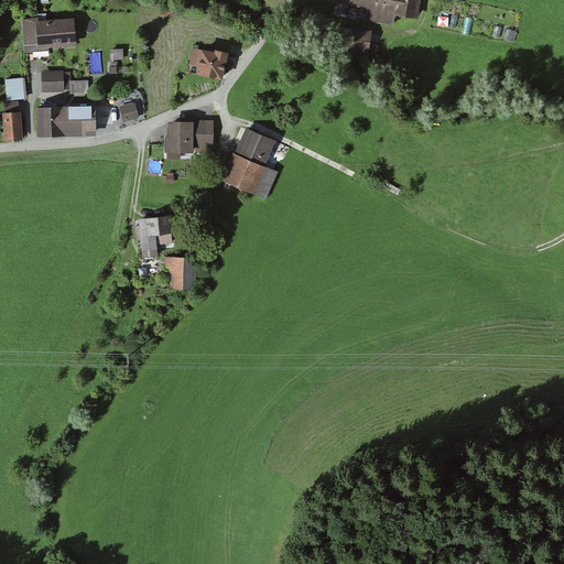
[(335,0),(335,3),(349,7),(349,8),(367,11),(365,22),(393,26),(396,18),(418,21),(421,0),(335,0)]
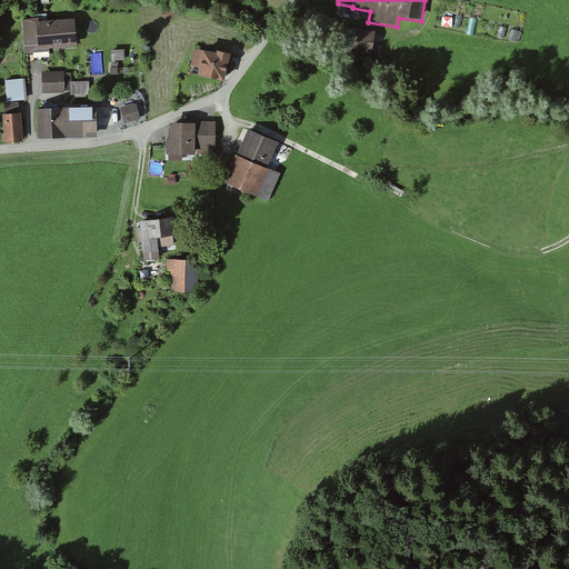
[(172,8),(161,13),(166,21),(176,17),(172,8)]
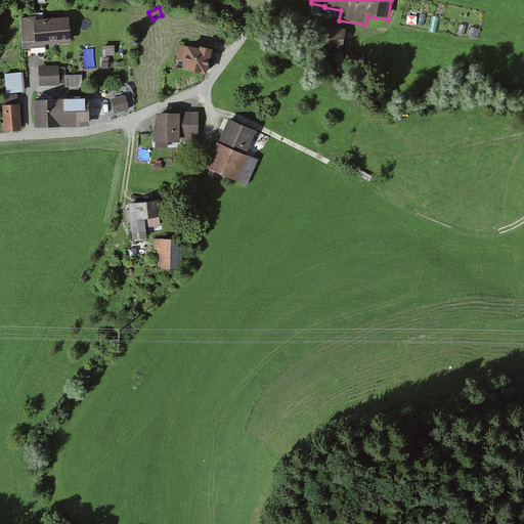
[(33,18),(19,19),(23,51),(46,49),(45,46),(72,44),(70,18),(33,23),(33,18)]
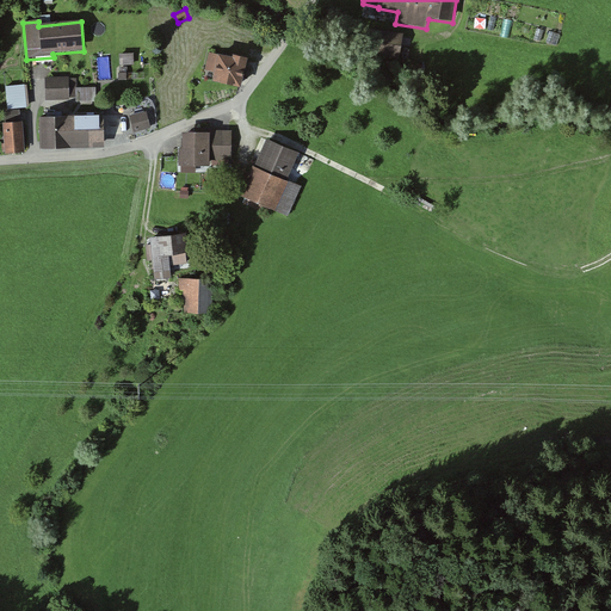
[(403,36),(370,31),(366,56),(400,61),(403,36)]
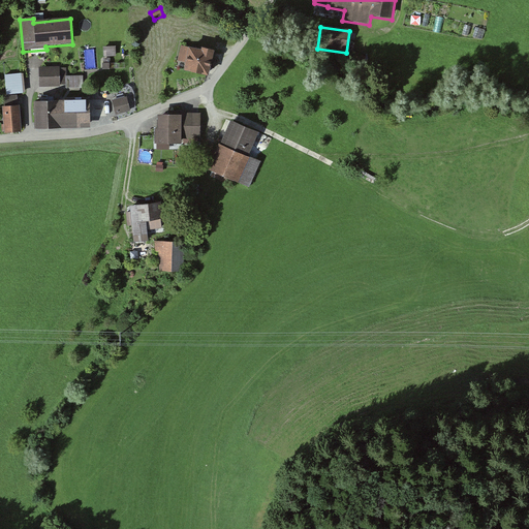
[(201,52),(181,47),(178,61),(186,63),(184,72),(209,79),(215,53),(201,50),(201,52)]
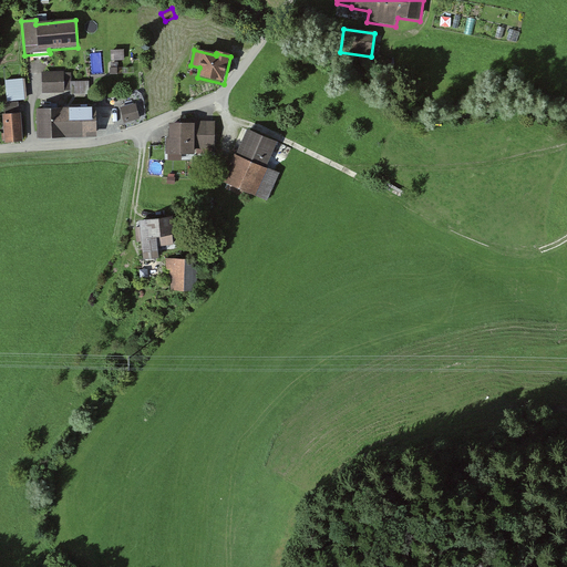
[(124,51),(111,51),(111,62),(125,61),(124,51)]
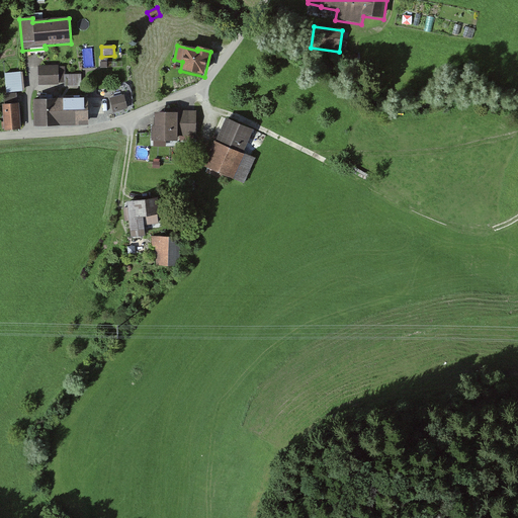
[(59,67),(38,67),(38,86),(60,86),(60,84),(64,84),(64,87),(82,87),(82,75),(65,76),(65,68),(59,68),(59,67)]
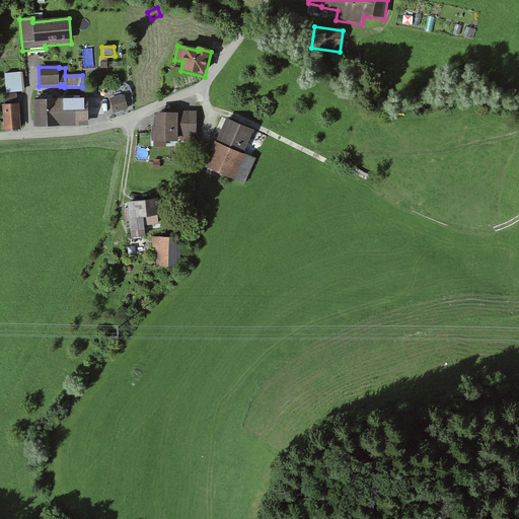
[(21,73),(5,75),(7,94),(23,92),(21,73)]
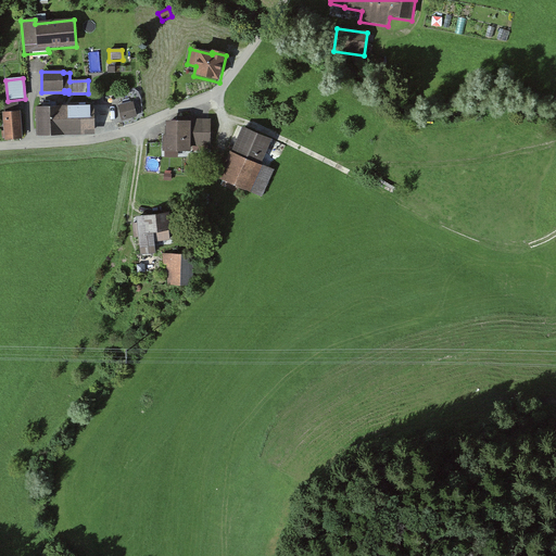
[(3,103),(4,113),(2,113),(4,133),(1,133),(1,141),(22,140),(19,101),(3,103)]
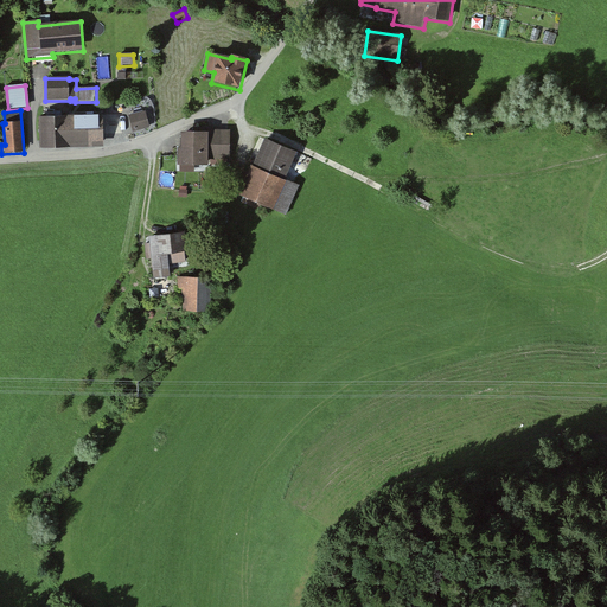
[(146,112),(129,116),(133,133),(151,128),(146,112)]
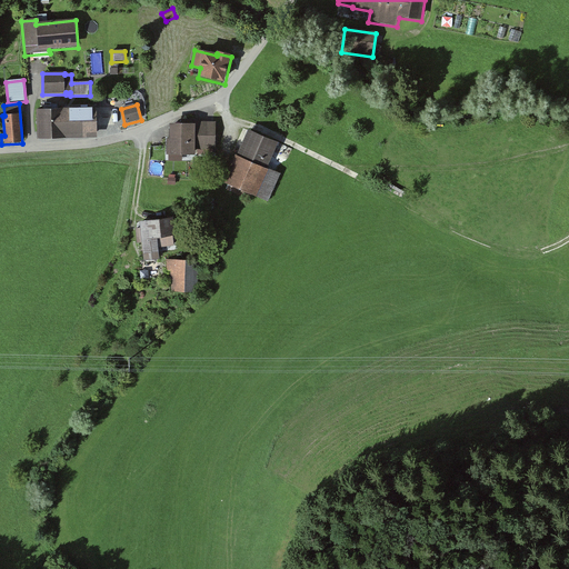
[(97,109),(37,111),(38,141),(98,139),(97,109)]
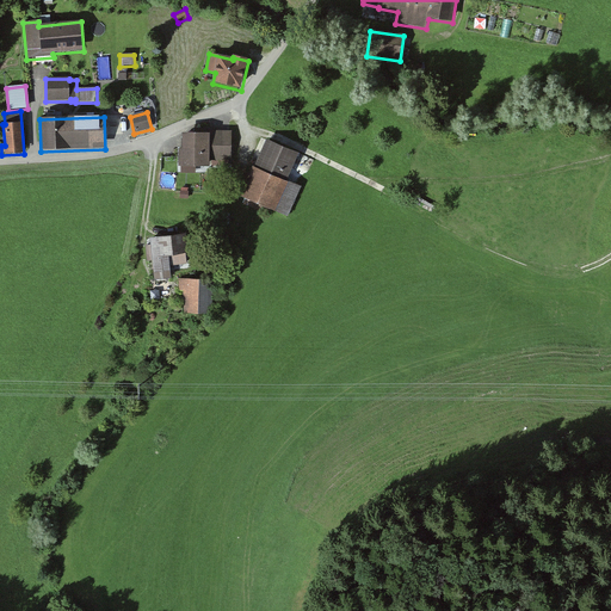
[(183,152),(179,152),(179,167),(210,168),(210,161),(232,161),(233,131),(209,131),(209,136),(183,135),(183,152)]
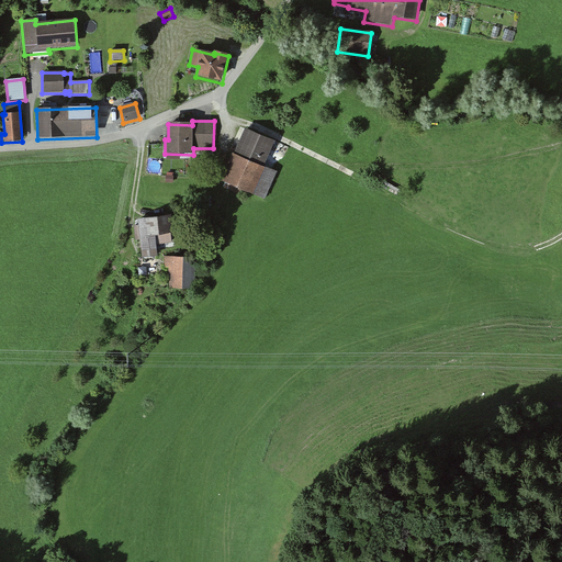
[(276,143),(246,130),(235,156),(233,155),(221,181),(226,183),(224,189),(246,198),(248,194),(265,201),(277,173),(263,168),(276,143)]
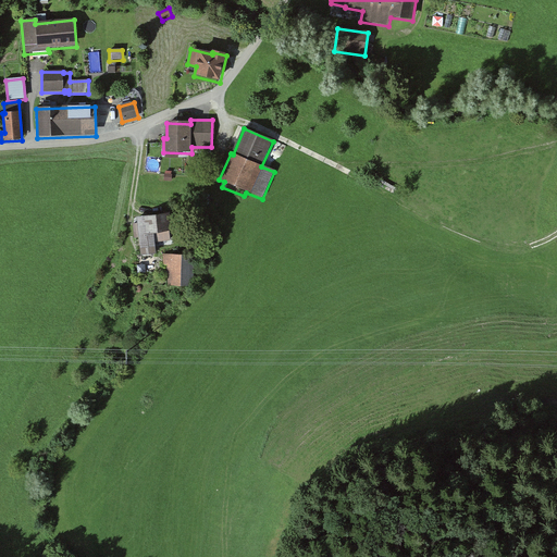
[(170,214),(136,218),(137,224),(133,224),(134,238),(139,238),(141,256),(156,255),(153,235),(172,233),(170,214)]
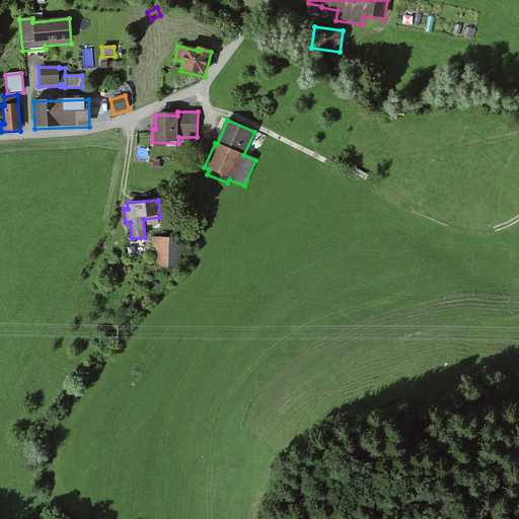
[(180,238),(152,238),(152,248),(156,247),(156,267),(180,267),(180,238)]
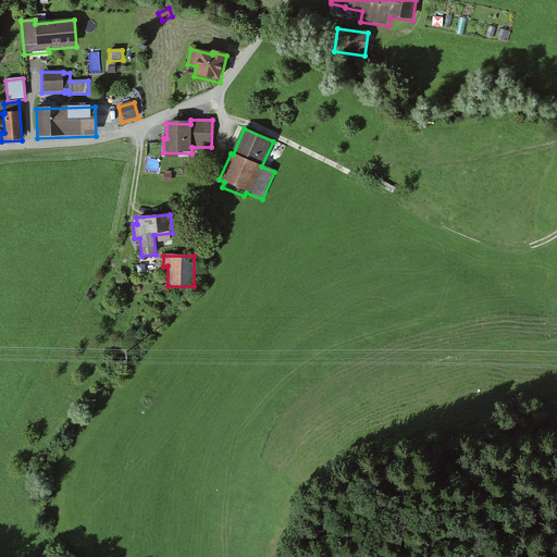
All buildings are outlined.
